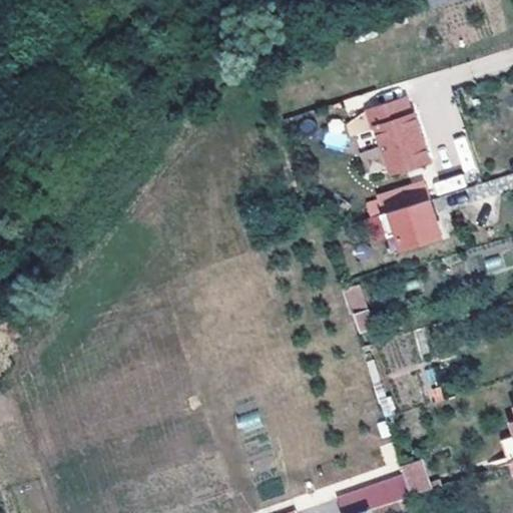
[(370,111),(375,129),(380,129),(395,174),(433,163),(418,115),(414,117),(408,98),(370,111)]
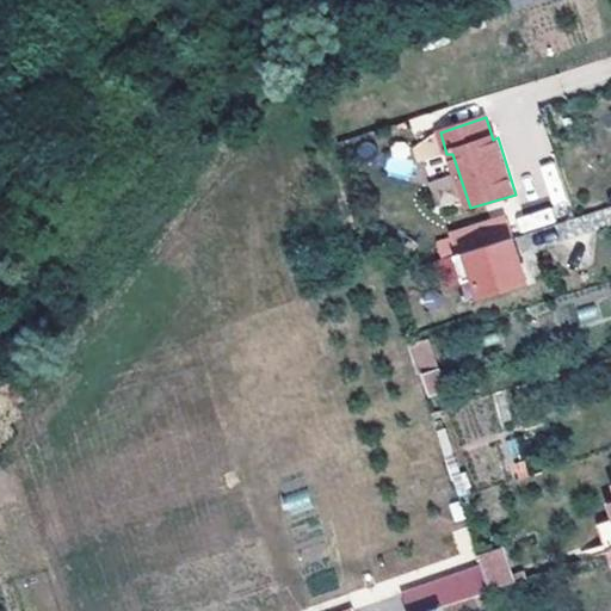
[(449,174),(429,183),(438,208),(458,199),(449,174)]
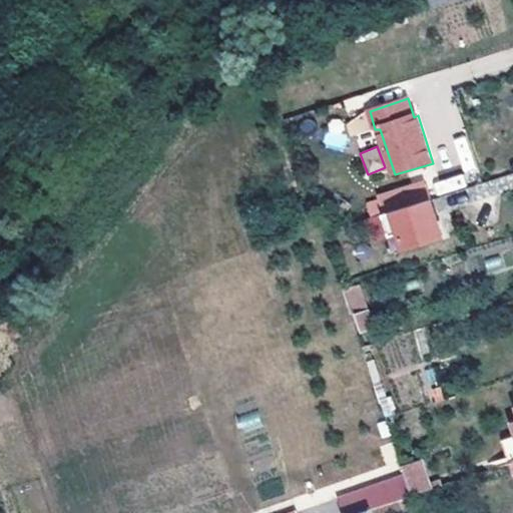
[(438,194),(466,185),(462,173),(434,183),(438,194)]
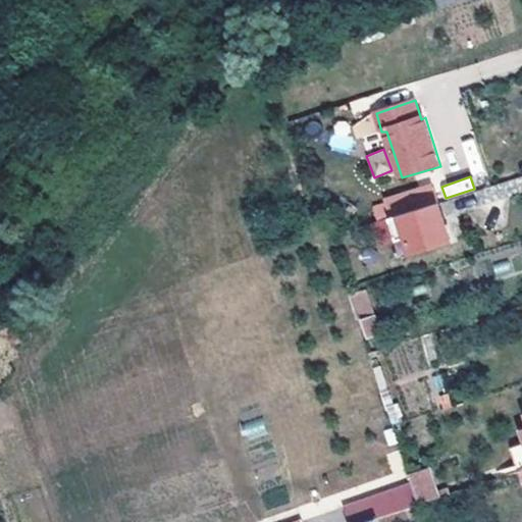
[(407,210),(423,205),(417,190),(402,195),(407,210)]
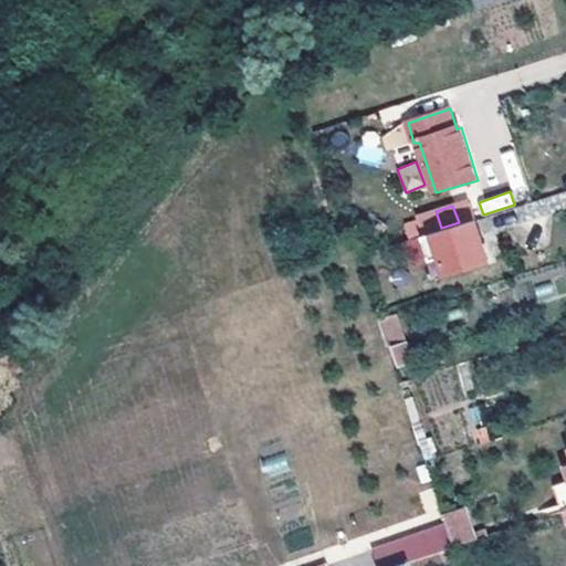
[(459,222),(441,228),(419,234),(428,261),(432,275),(485,259),(472,218),(459,222)]
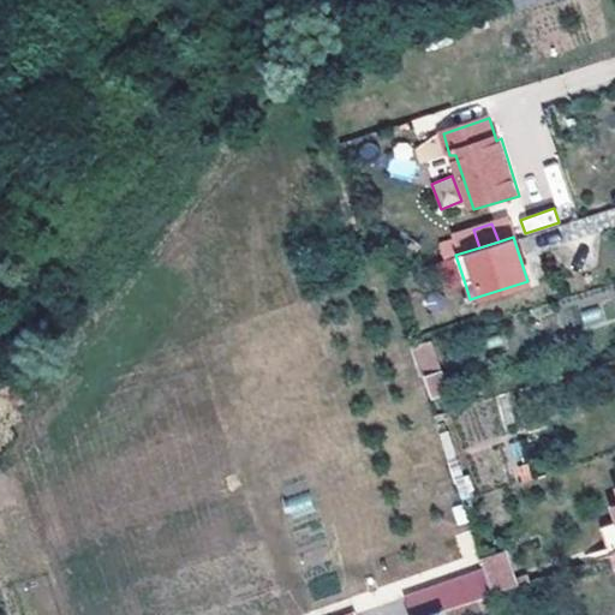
[(446,291),(465,284),(455,255),(436,261),(446,291)]
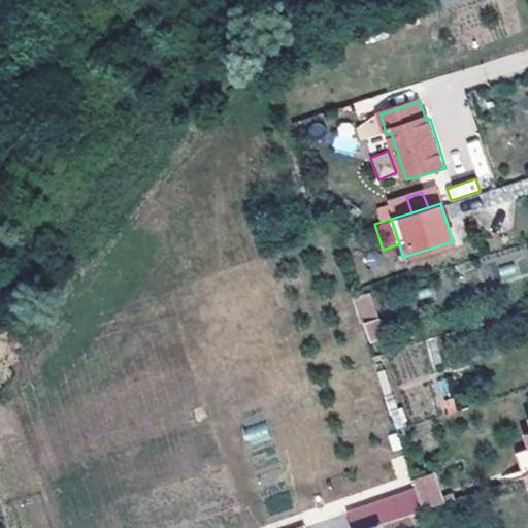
[(358,319),(375,317),(372,295),(355,297),(358,319)]
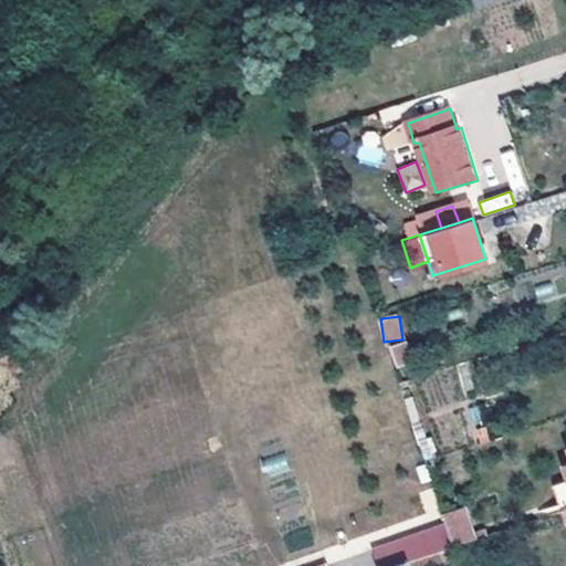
[(396,367),(411,362),(405,341),(389,346),(396,367)]
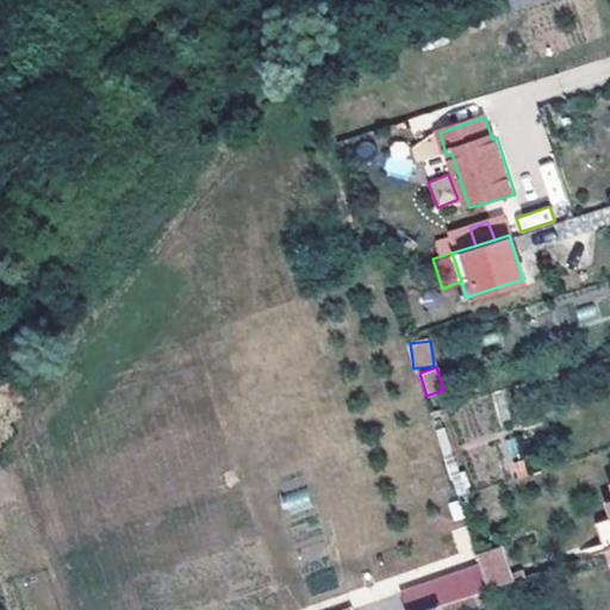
[(514,461),(517,475),(528,472),(523,459),(514,461)]
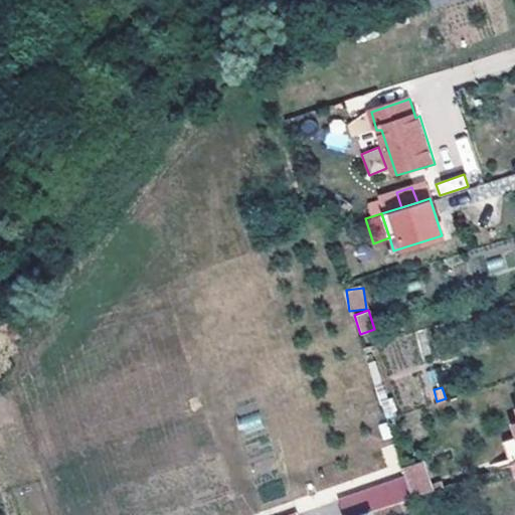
[(243,432),(262,425),(258,413),(239,418),(243,432)]
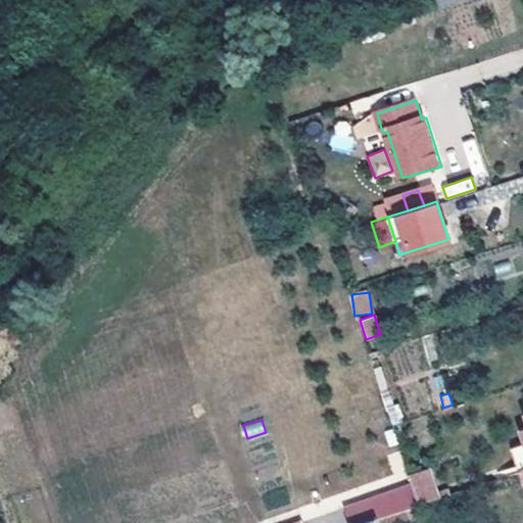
[(522,468),(522,452),(520,442),(510,445),(518,470),(522,468)]
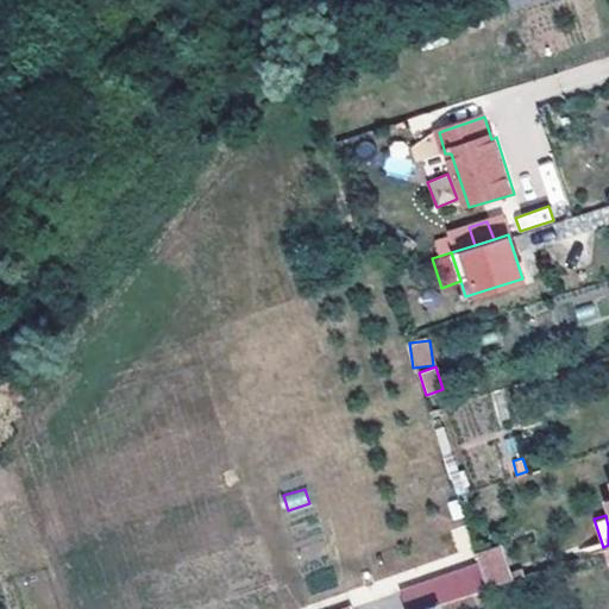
[(470,538),(487,586),(509,579),(493,529),(470,538)]
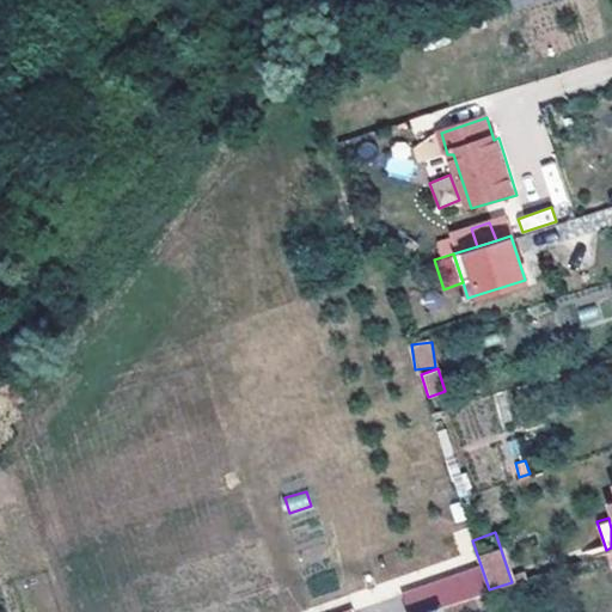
[(494,603),(489,589),(476,594),(481,607),(494,603)]
